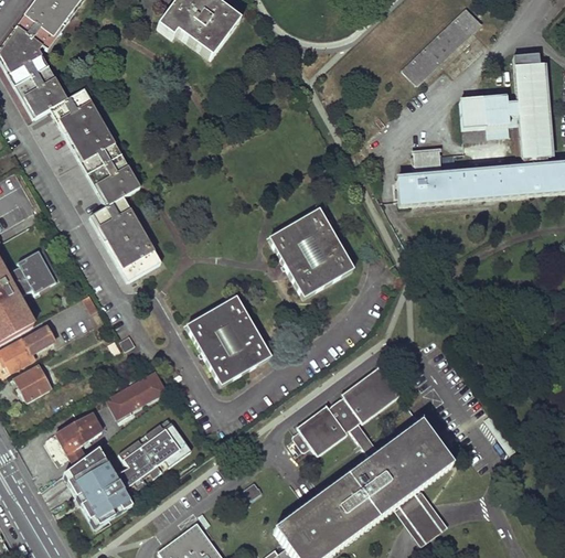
[(130,277),(161,258),(124,194),(141,185),(84,88),(68,98),(40,49),(42,44),(45,45),(78,0),(34,0),(0,45),(0,53),(36,115),(53,105),(109,202),(92,213),(130,277)]
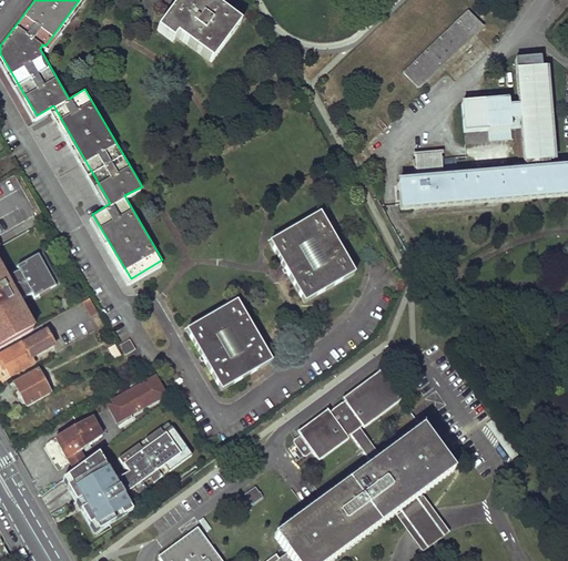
[(130,0),(129,2),(149,18),(161,0),(130,0)]
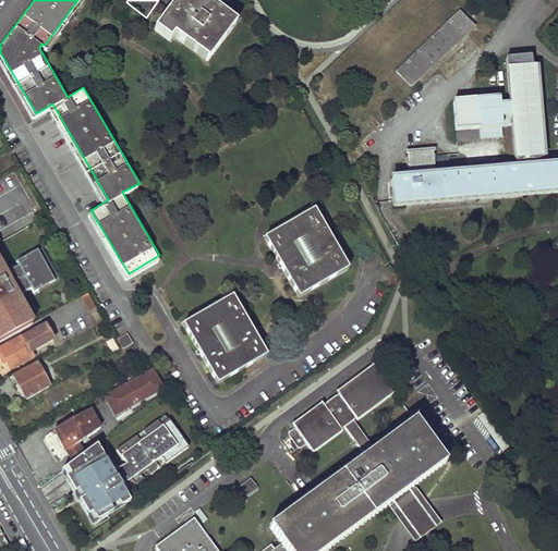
[(234,16),(211,0),(172,0),(158,21),(173,33),(176,29),(206,54),(213,47),(210,44),(226,23),(229,25),(234,16)]
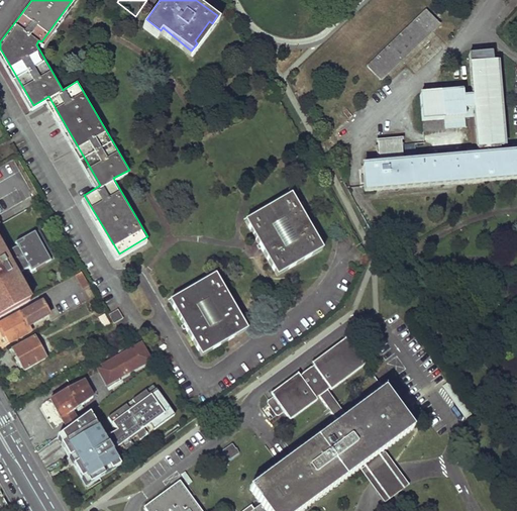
[(368,58),(379,69),(438,15),(426,3),(368,58)]
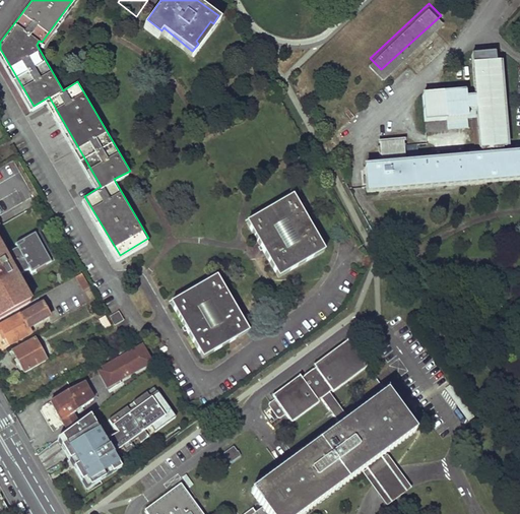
[(381,158),(365,159),(368,185),(519,172),(519,148),(501,150),(500,143),(503,143),(498,56),(494,56),(494,48),(471,48),(473,84),(421,88),(423,126),(464,123),(463,104),(474,102),(476,151),(402,157),(399,135),(381,136),(381,158)]
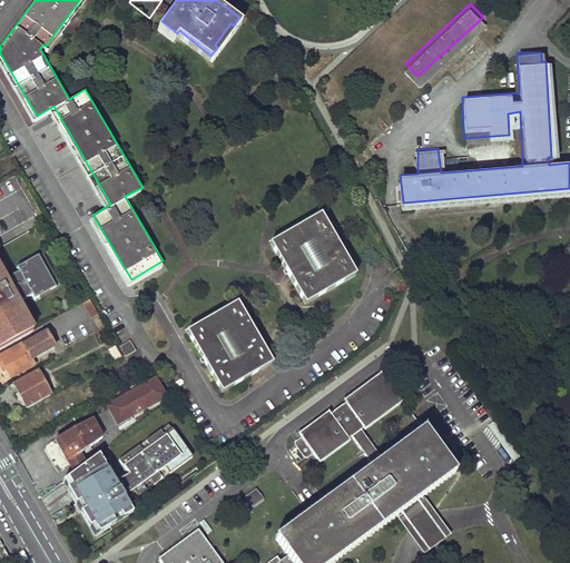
[(304,297),(353,269),(318,209),(269,237),(304,297)]
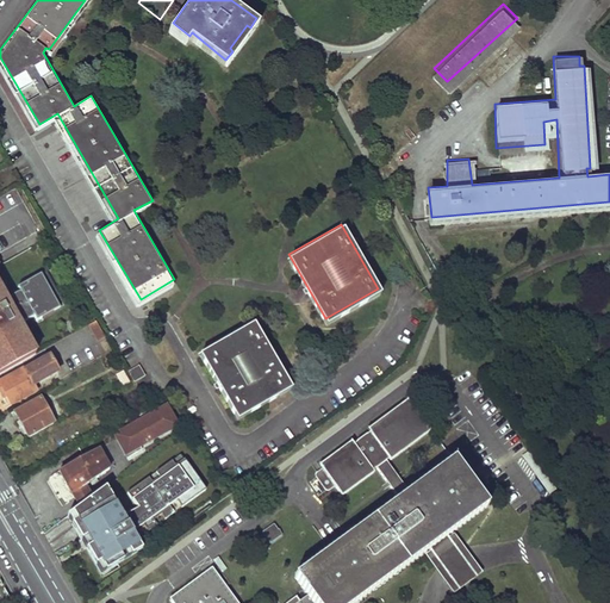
[(6,293),(0,283),(0,309),(53,280),(45,266),(18,280),(20,285),(6,293)]
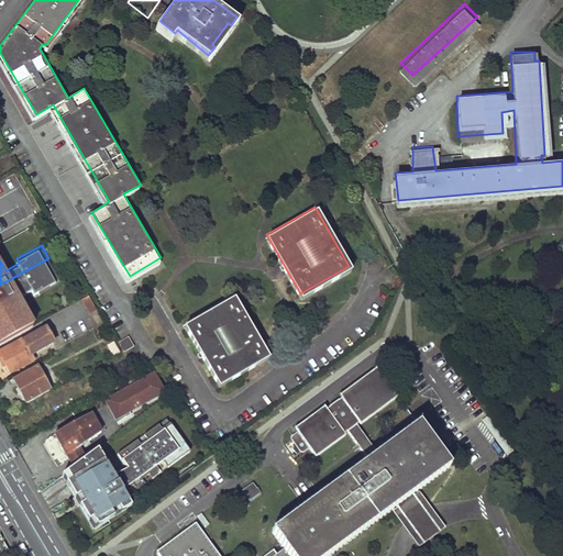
[(59,276),(48,258),(0,285),(0,337),(33,320),(29,313),(31,311),(22,296),(20,297),(18,293),(32,286),(34,290),(59,276)]
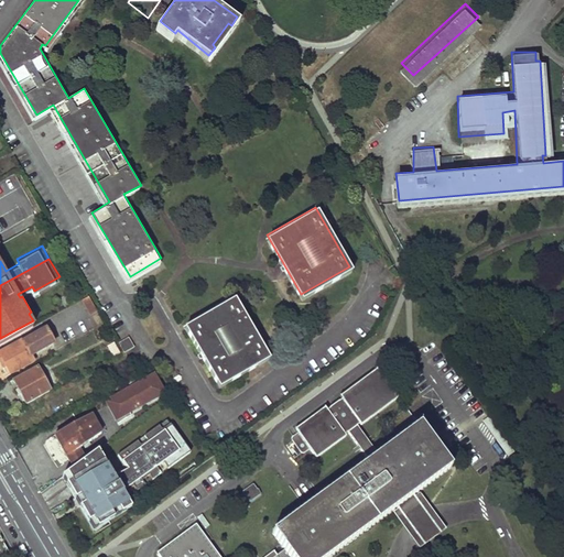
[(88,291),(83,293),(90,307),(97,304),(88,291)]
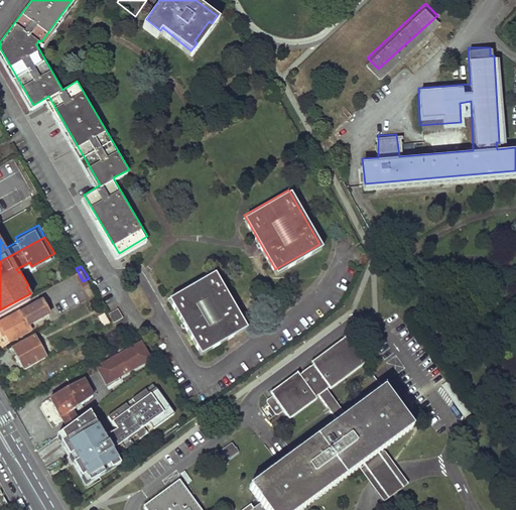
[(246,323),(215,269),(170,295),(203,350),(246,323)]
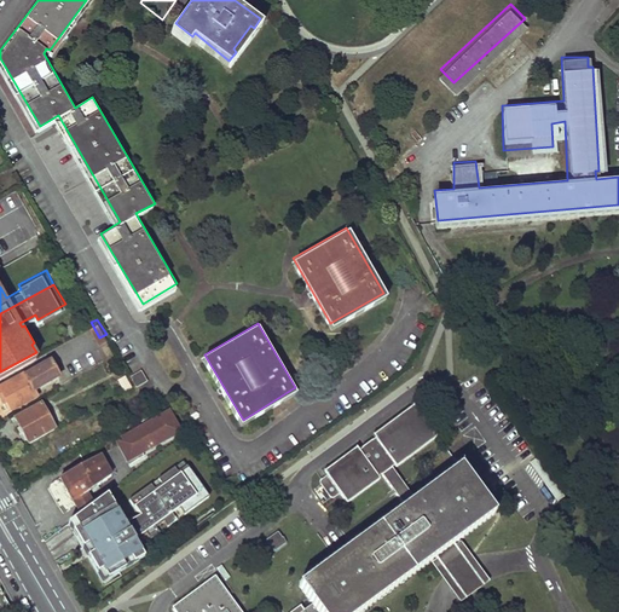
[(24,368),(0,381),(0,391),(9,405),(36,391),(34,385),(59,370),(51,356),(25,369),(24,368)]
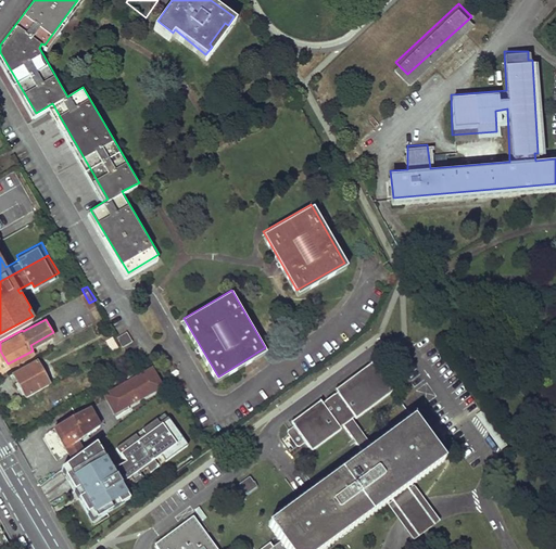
[(133,336),(127,327),(117,332),(123,342),(133,336)]
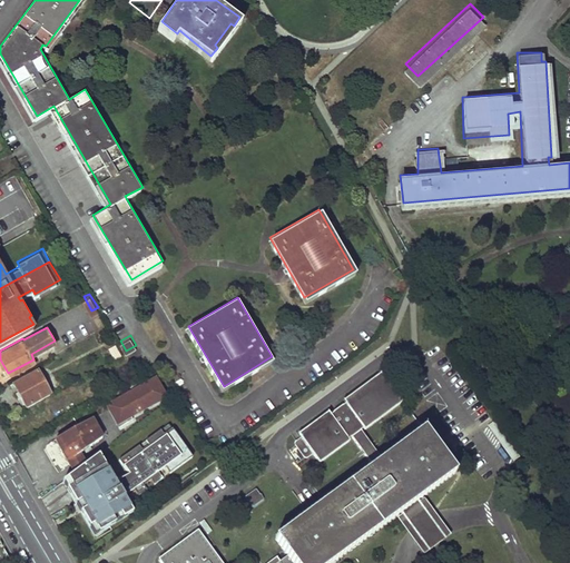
[(116,339),(108,344),(114,354),(121,349),(116,339)]
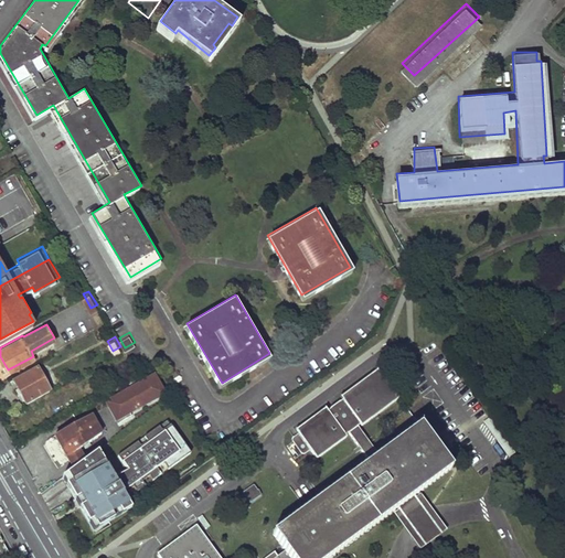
[(414,489),(450,461),(436,442),(418,418),(380,448),(359,419),(398,389),(392,381),(397,376),(396,371),(390,362),(386,361),(382,363),(294,429),(291,432),(292,436),(299,444),(302,446),(306,444),(309,442),(317,451),(349,427),(371,454),(316,495),(273,527),(283,539),(257,557),(253,557),(251,555),(246,557),(226,557),(196,518),(158,547),(164,557),(284,557),(291,553),(296,557),(320,557),(397,502),(415,524),(418,529),(435,516),(432,512),(414,489)]
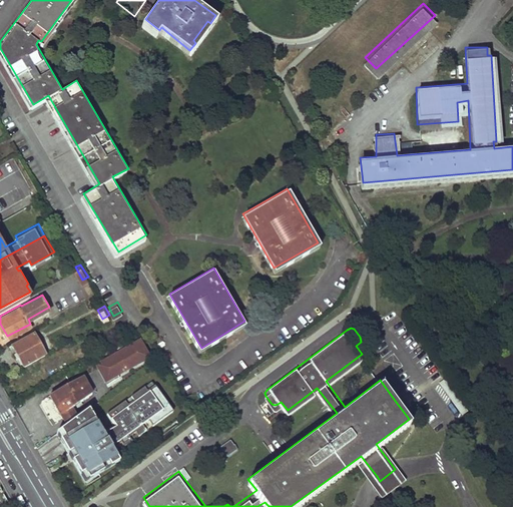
[(45,350),(34,329),(12,341),(23,362),(45,350)]
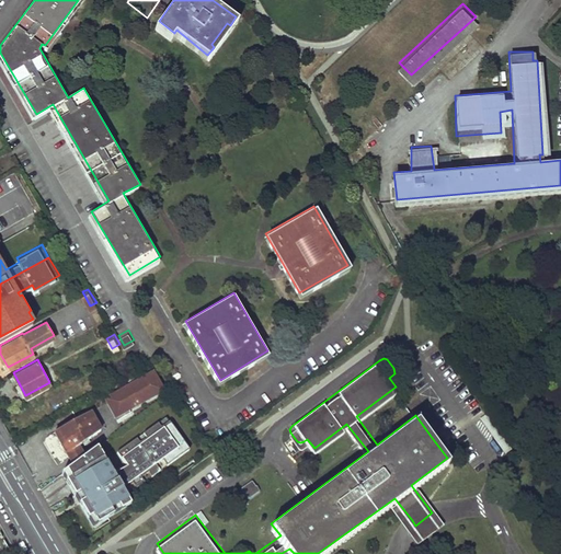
[(153,367),(105,393),(115,412),(162,384),(153,367)]
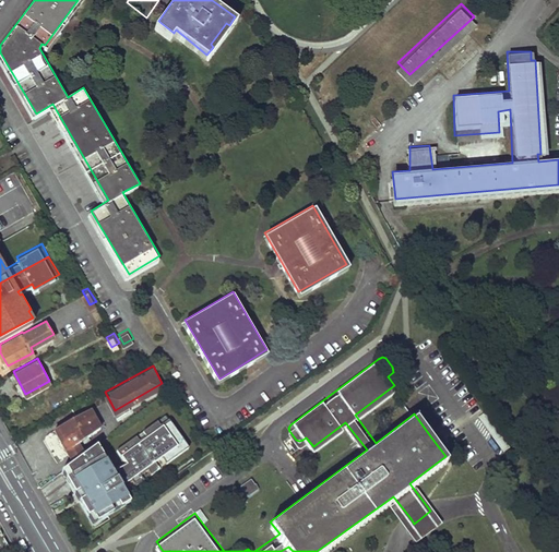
[(87,402),(52,420),(72,454),(82,446),(76,436),(97,420),(87,402)]
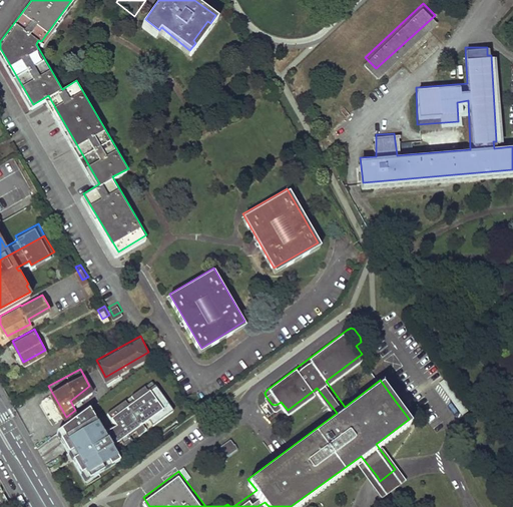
[(157,380),(149,385),(152,389),(160,384),(157,380)]
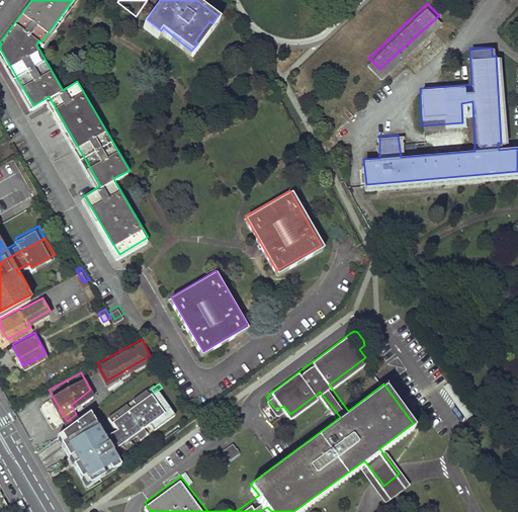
[(137,397),(140,401),(133,405),(131,401),(111,413),(119,426),(106,433),(102,426),(97,428),(93,421),(97,419),(89,405),(76,414),(67,421),(56,429),(82,474),(86,472),(90,479),(120,460),(113,448),(116,446),(123,442),(125,446),(134,441),(132,437),(139,433),(141,437),(149,432),(146,427),(152,423),(156,429),(178,415),(162,388),(154,393),(151,389),(137,397)]
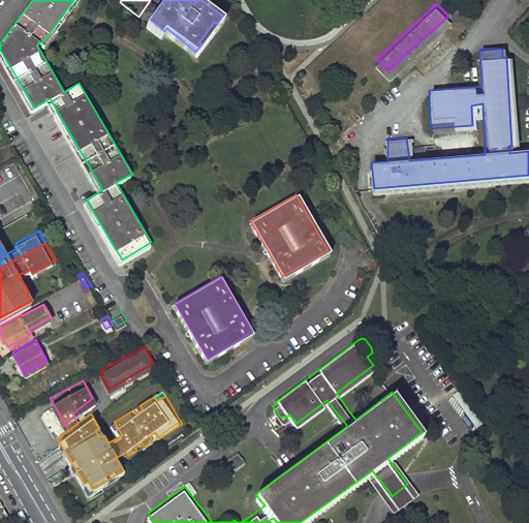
[(99,428),(95,430),(99,437),(104,435),(99,428)]
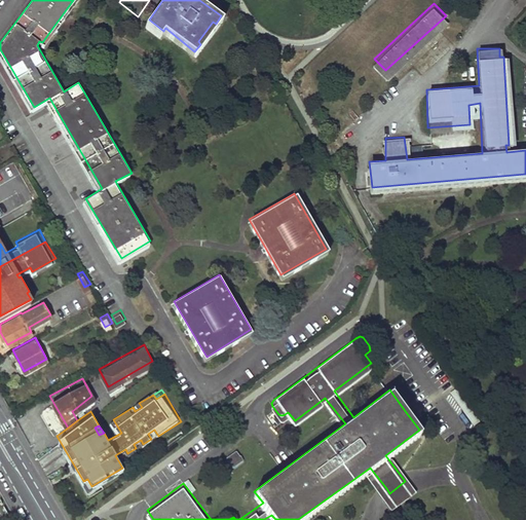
[(148,434),(151,439),(158,436),(154,430),(148,434)]
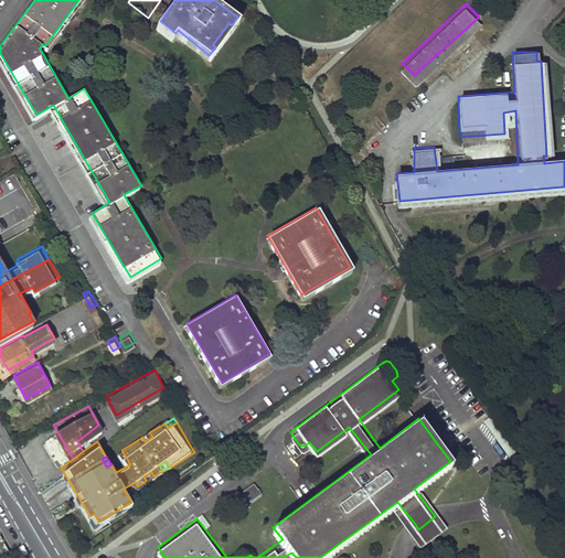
[(144,476),(146,481),(153,476),(151,472),(144,476)]
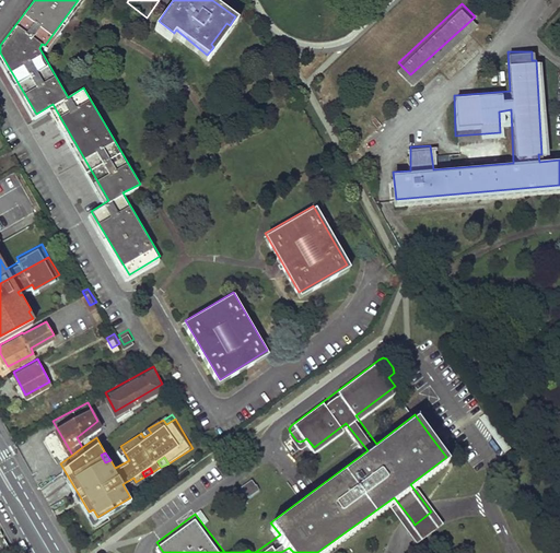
[(251,474),(238,483),(247,493),(258,484),(251,474)]
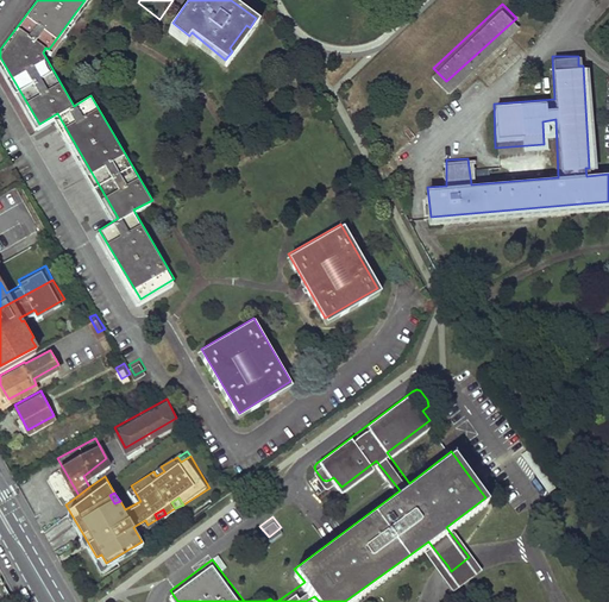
[(137,525),(139,530),(148,525),(145,520),(137,525)]
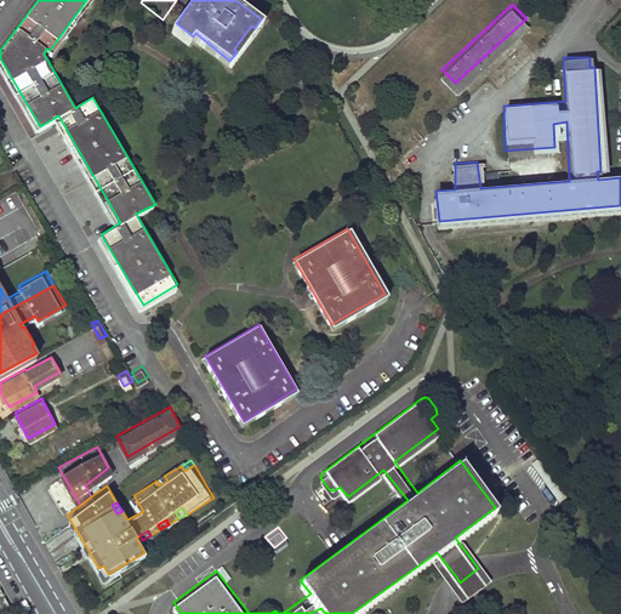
[(98,568),(103,576),(108,574),(103,566),(98,568)]
